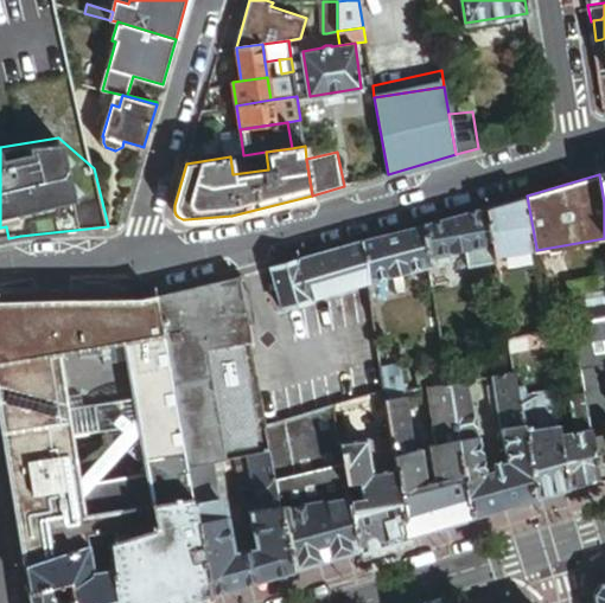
[(536,248),(527,196),(488,207),(494,243),(496,255),(536,248)]
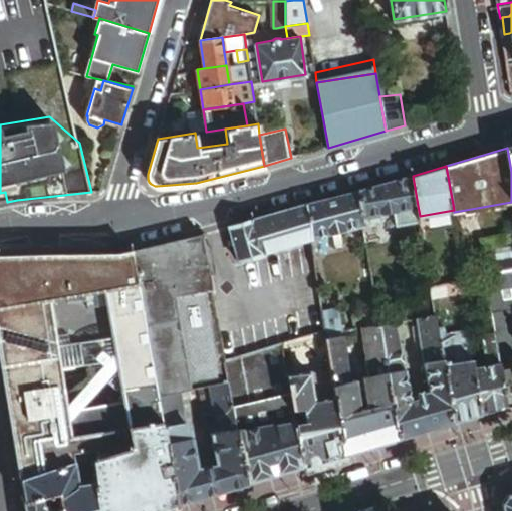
[(418,206),(413,176),(412,175),(358,191),(362,218),(395,211),(418,206)]
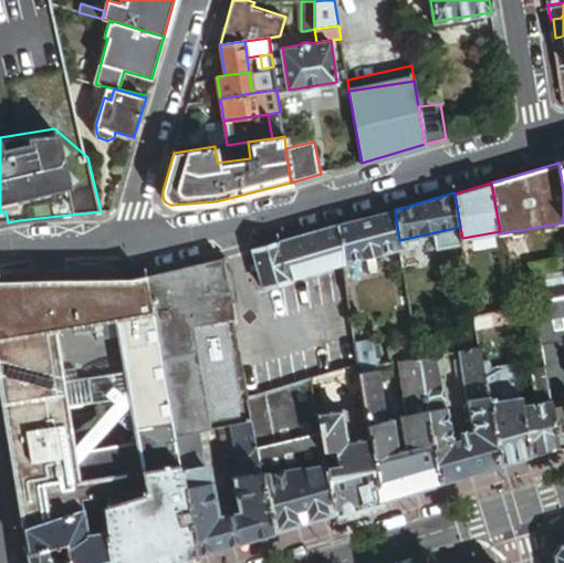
[(399,240),(395,210),(394,208),(340,225),(340,226),(344,262),(400,249),(399,240)]
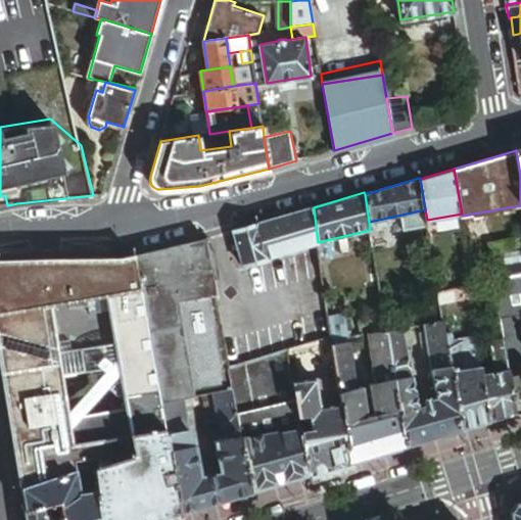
[(318,242),(314,208),(236,231),(245,266),(270,258),(270,256),(318,242)]
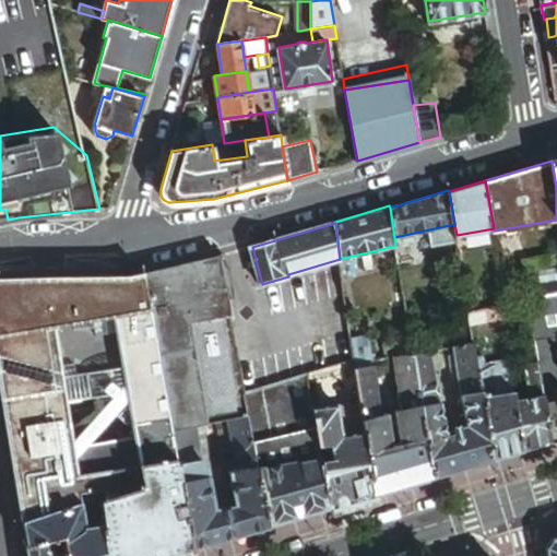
[(457,235),(454,224),(429,229),(434,246),(458,241),(457,235)]
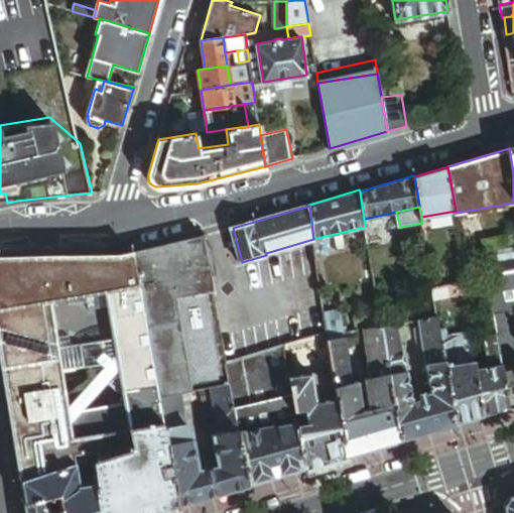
[(513,234),(491,239),(487,246),(491,272),(503,269),(513,267),(513,234)]
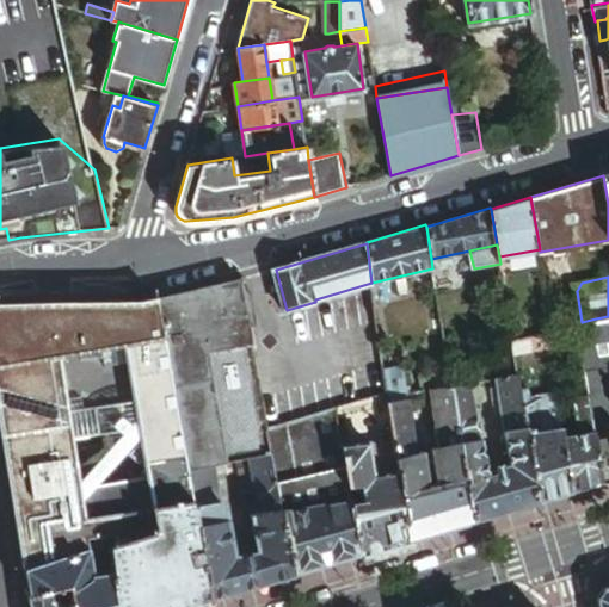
[(240,280),(160,298),(192,466),(271,453),(240,280)]
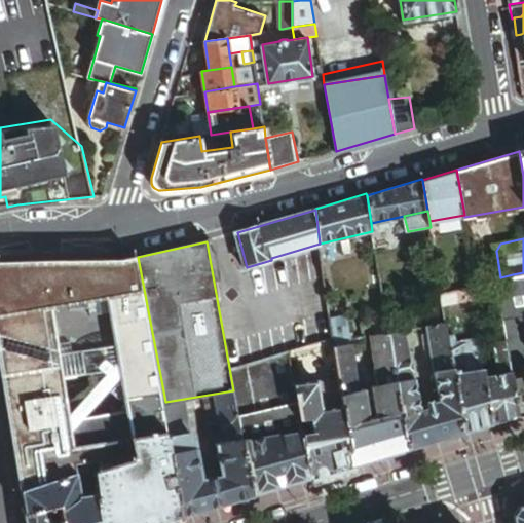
[(143,293),(136,258),(128,259),(62,261),(69,304),(91,301),(110,298),(143,293)]
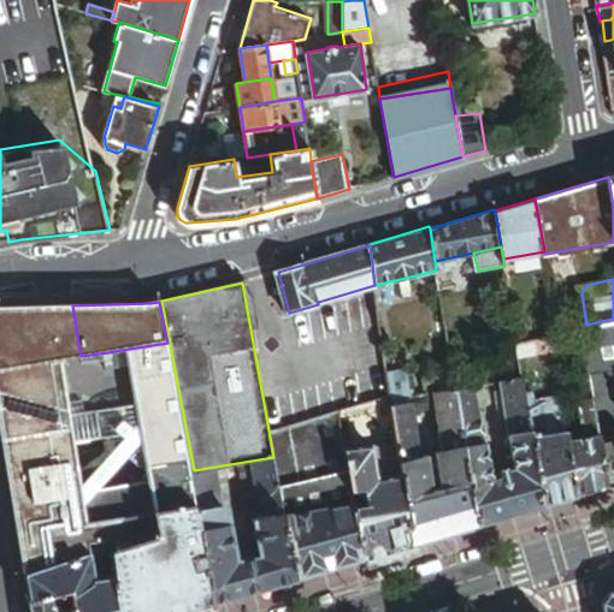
[(0,369),(60,360),(52,306),(0,307),(0,369)]
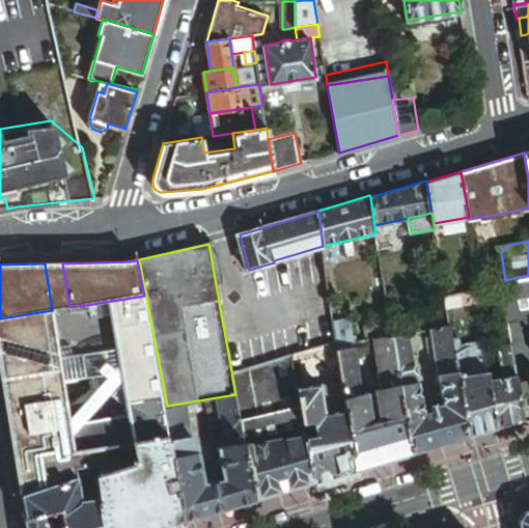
[(62,264),(45,264),(52,310),(70,307),(62,264)]
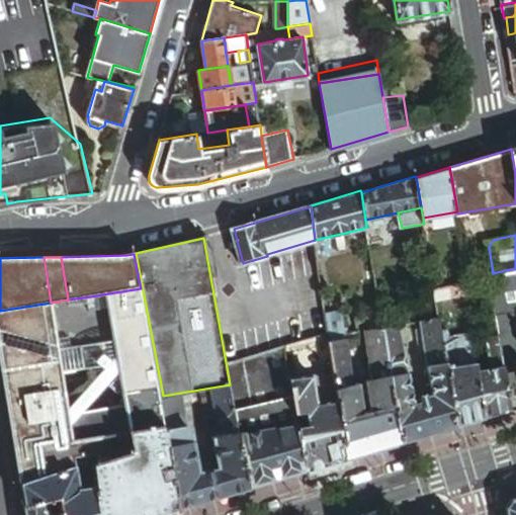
[(515,268),(505,270),(509,291),(515,289),(515,268)]
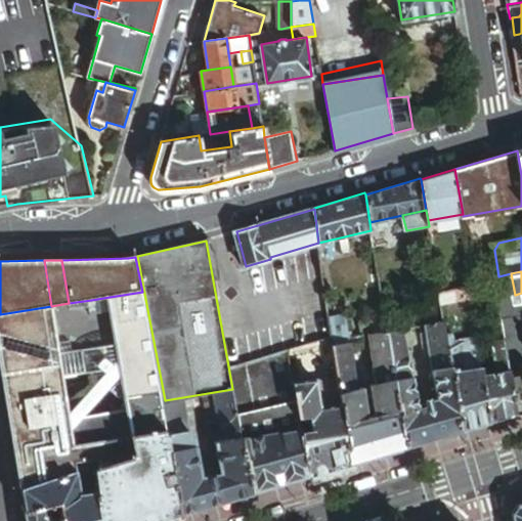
[(474,285),(490,283),(488,272),(473,275),(474,285)]
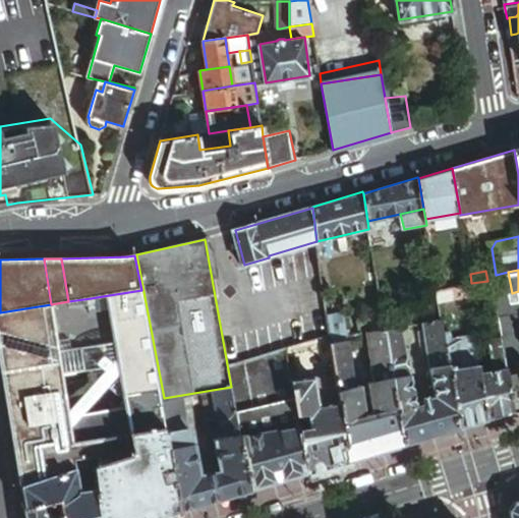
[(508,272),(496,275),(493,275),(502,331),(517,329),(515,313),(512,293),(508,272)]
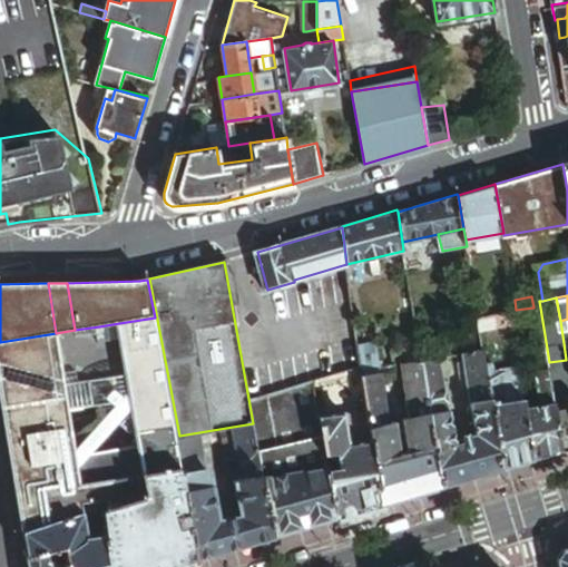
[(531,321),(535,342),(544,341),(538,309),(512,312),(515,324),(531,321)]
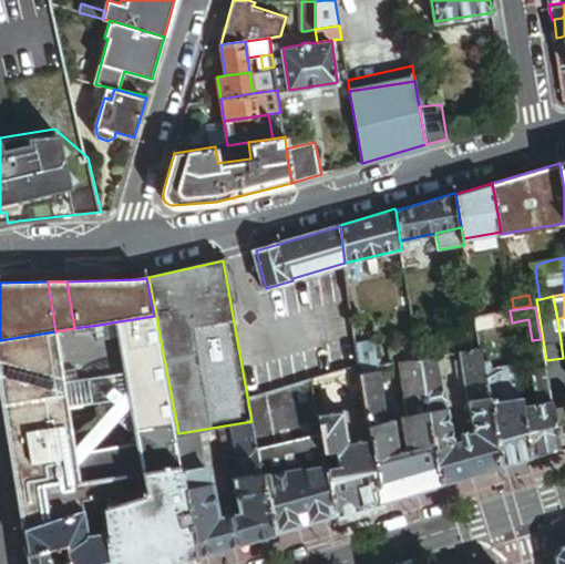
[(509,322),(507,311),(501,313),(494,314),(496,324),(509,322)]
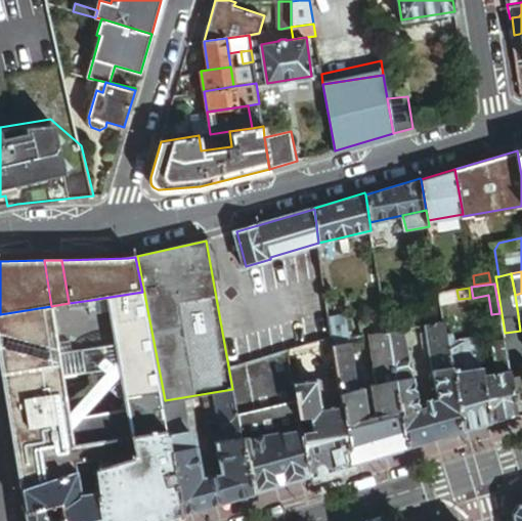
[(180,512),(163,403),(142,292),(110,297),(112,312),(117,345),(128,413),(134,453),(94,467),(98,488),(100,502),(99,502),(101,520),(158,520),(181,514),(180,512)]
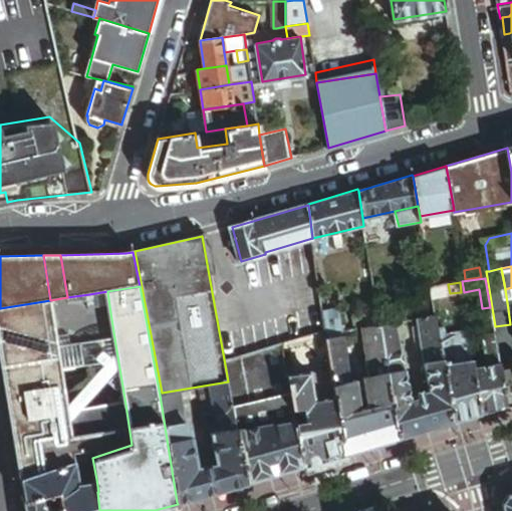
[(109,306),(107,291),(89,294),(91,308),(109,306)]
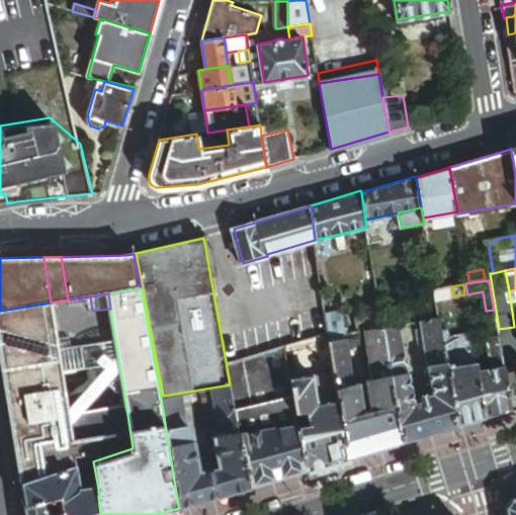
[(0,346),(22,481),(76,465),(68,415),(67,408),(62,370),(58,349),(51,303),(0,311),(0,346)]
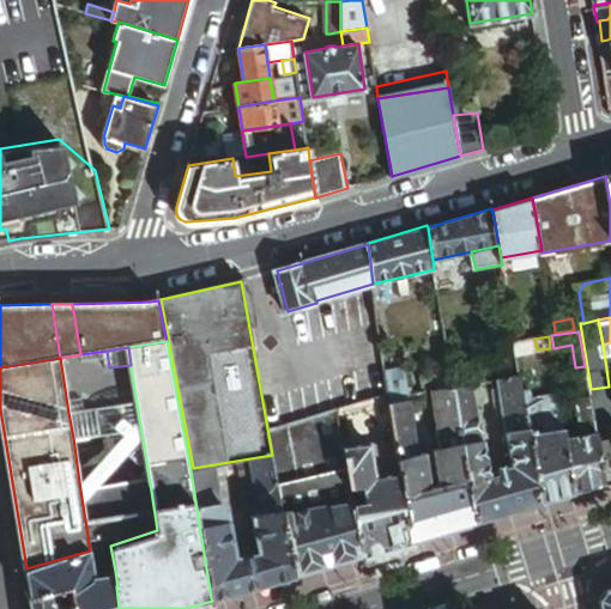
[(520,375),(519,366),(509,367),(510,376),(520,375)]
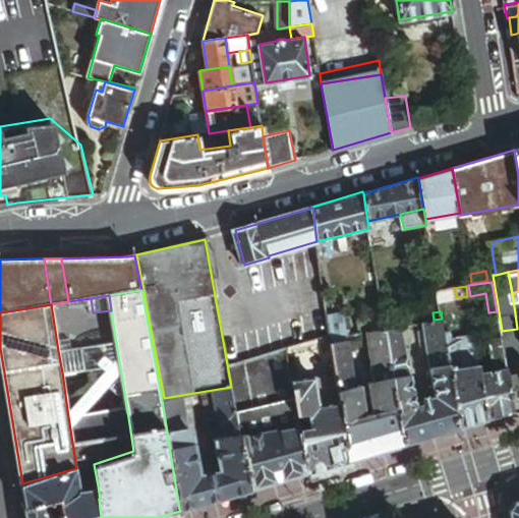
[(348,336),(344,312),(328,314),(332,339),(348,336)]
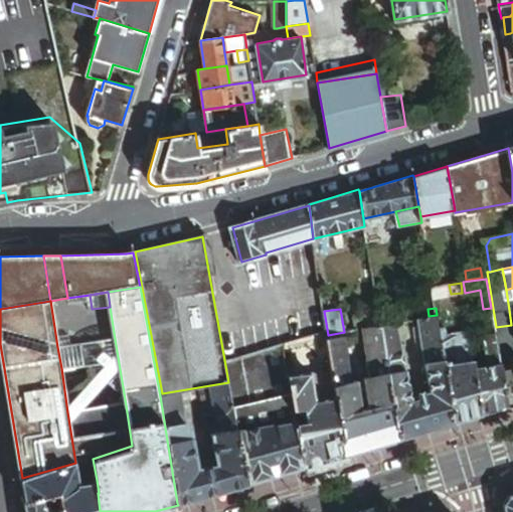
[(381,326),(397,323),(395,313),(379,316),(379,319),(381,326)]
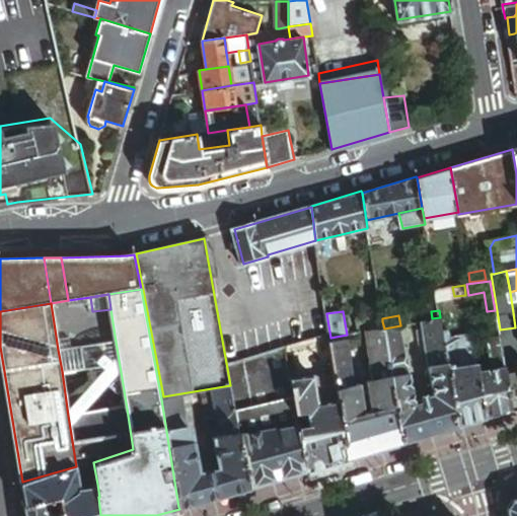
[(443,336),(440,317),(432,318),(422,321),(429,364),(447,361),(443,336)]
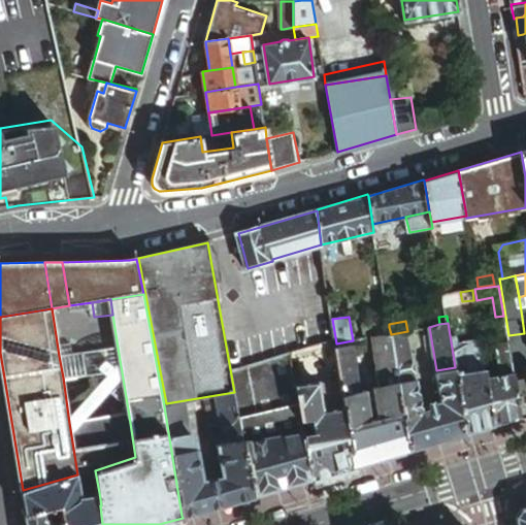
[(379,336),(391,334),(389,327),(384,328),(379,333),(379,336)]
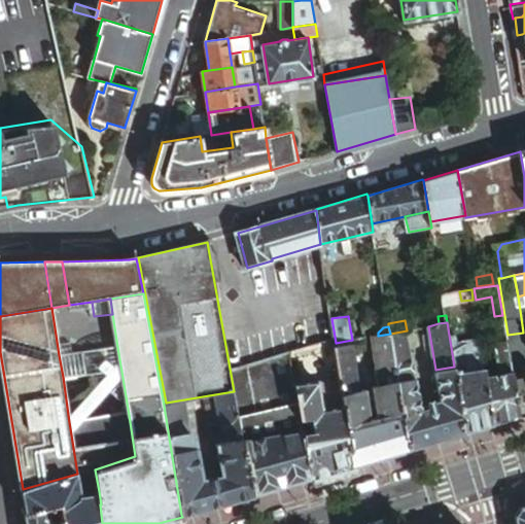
[(414,377),(407,330),(390,334),(397,381),(414,377)]
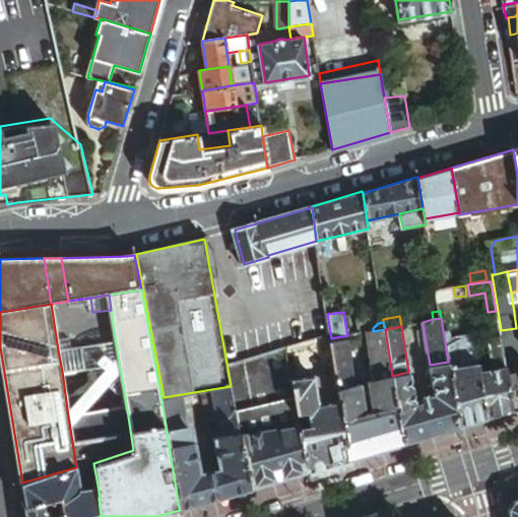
[(392,376),(385,329),(373,331),(368,332),(375,382),(392,378),(392,376)]
